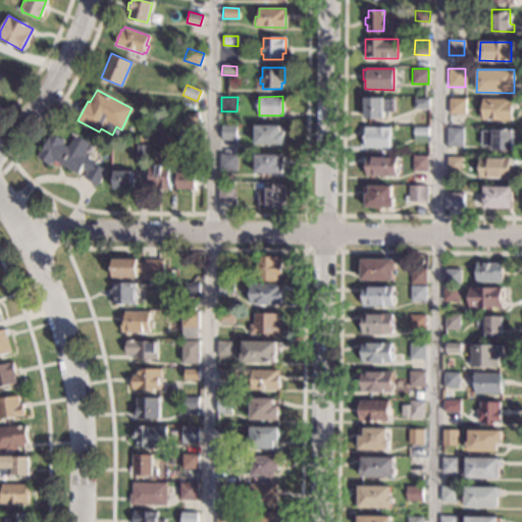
[(383,99),(394,99),(394,111),(383,111),(383,117),(364,117),(364,98),(383,98),(383,99)]
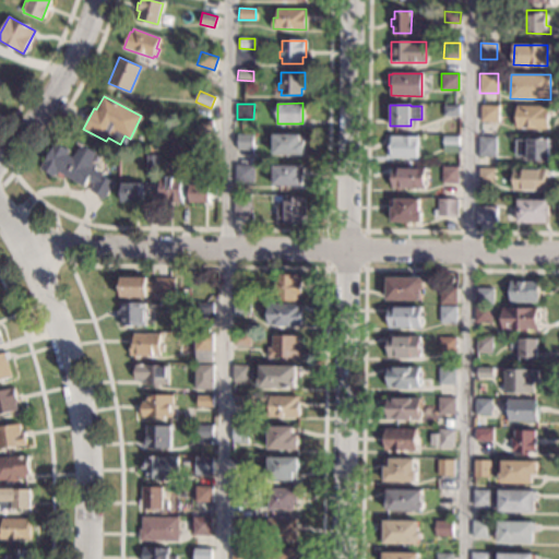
[(459,117),(443,117),(443,105),(459,106),(459,117)]
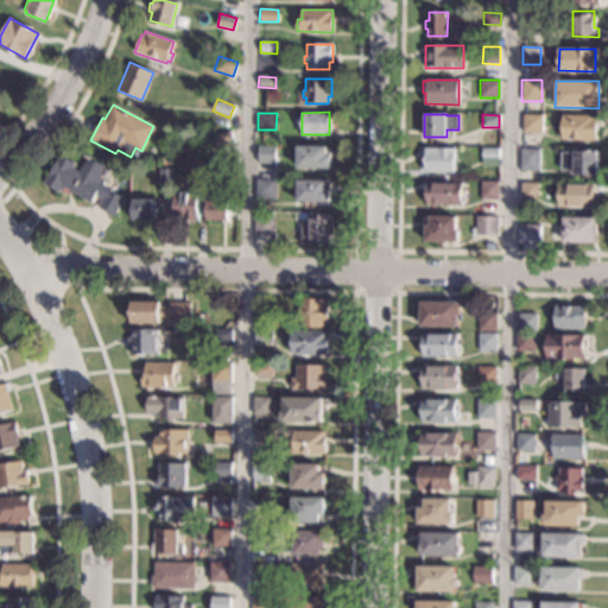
[(542,132),(523,132),(523,115),(542,115),(542,132)]
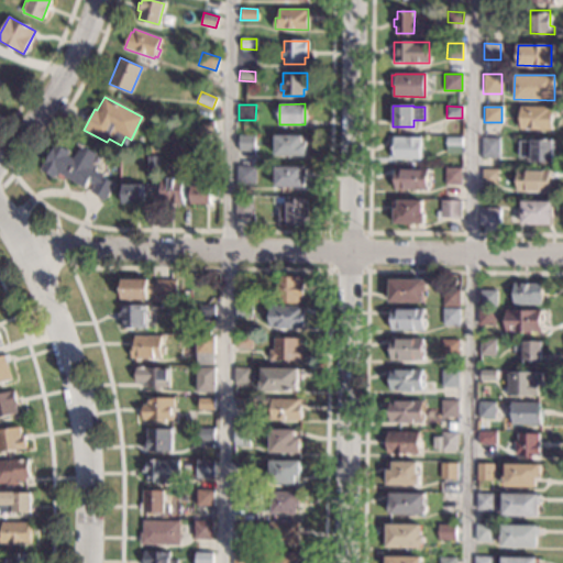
[(549,109),(552,109),(552,130),(520,129),(520,107),(549,107),(549,109)]
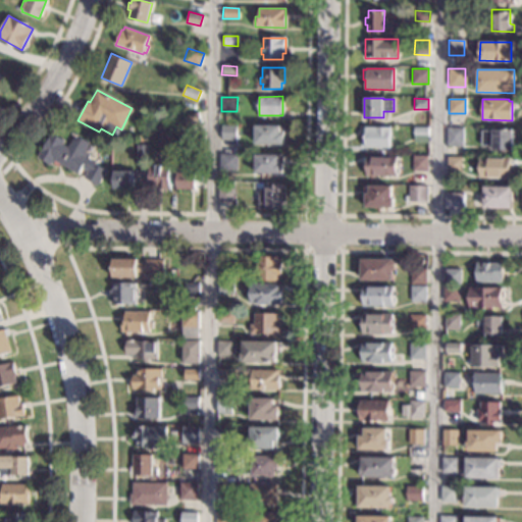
[(198,112),(201,122),(186,127),(183,117),(198,112)]
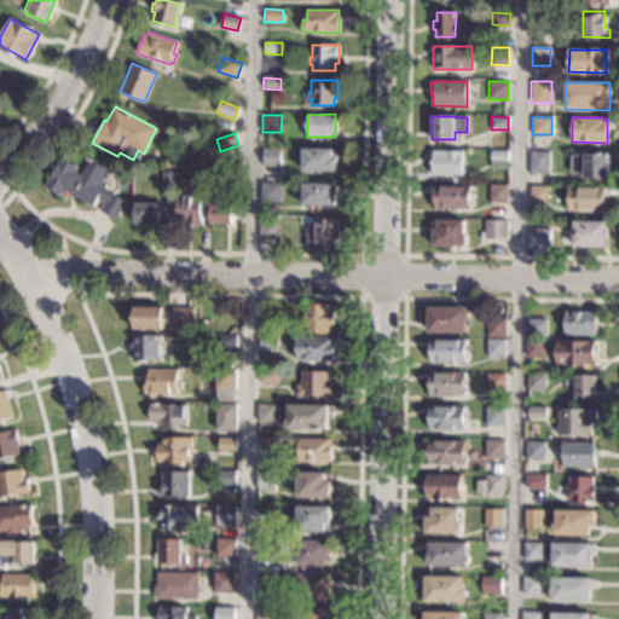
[(279,166),(262,166),(262,149),(279,149),(279,166)]
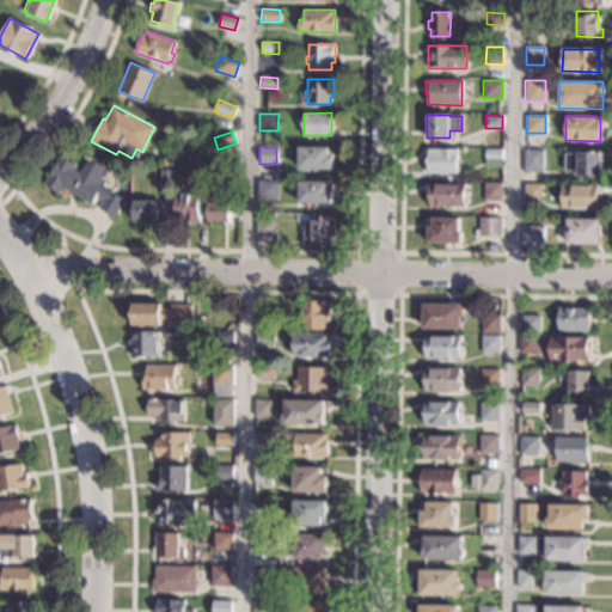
[(329,157),(332,157),(332,169),(300,169),(300,147),(329,147),(329,157)]
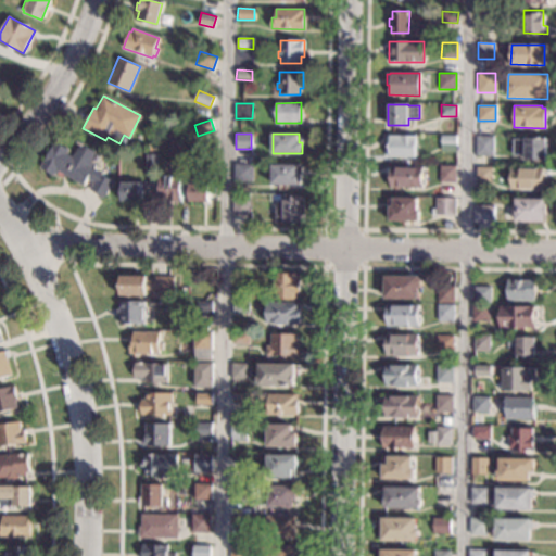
[(187,137),(187,153),(168,152),(169,136),(187,137)]
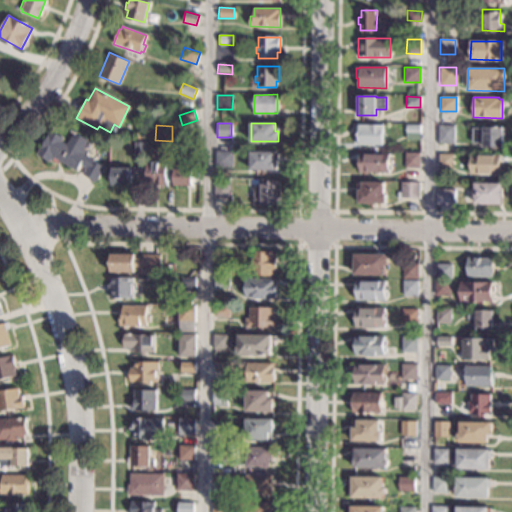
[(382,144),(358,144),(358,125),(382,125),(382,144)]
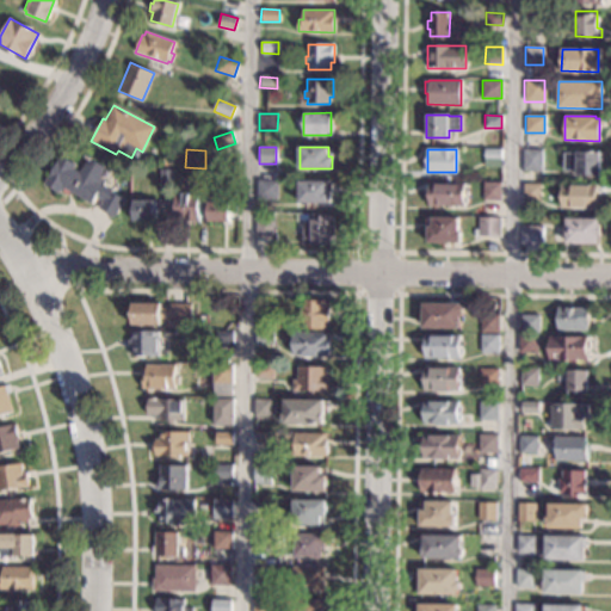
[(500,167),(483,167),(485,149),(500,149),(500,167)]
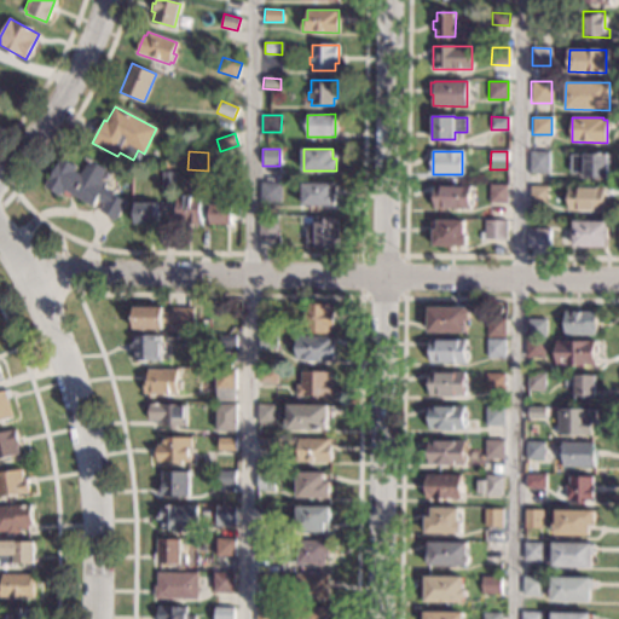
[(549,151),(548,174),(530,173),(530,151),(549,151)]
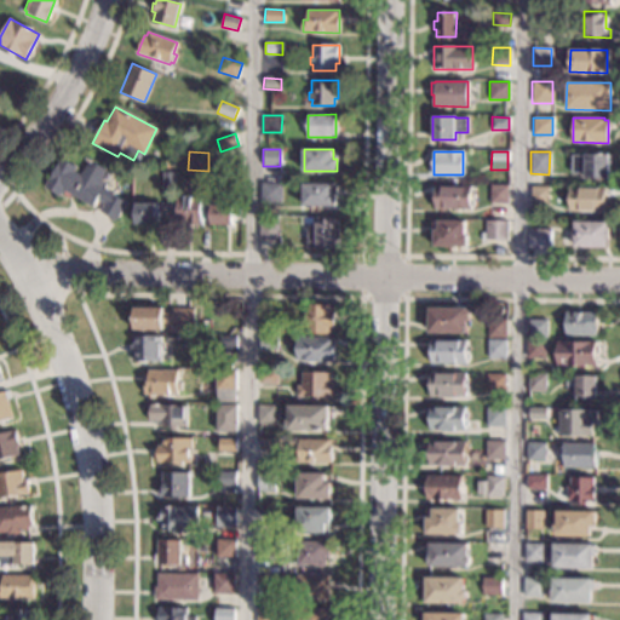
[(609,178),(585,178),(585,173),(572,173),(572,155),(586,156),(586,154),(609,154),(609,178)]
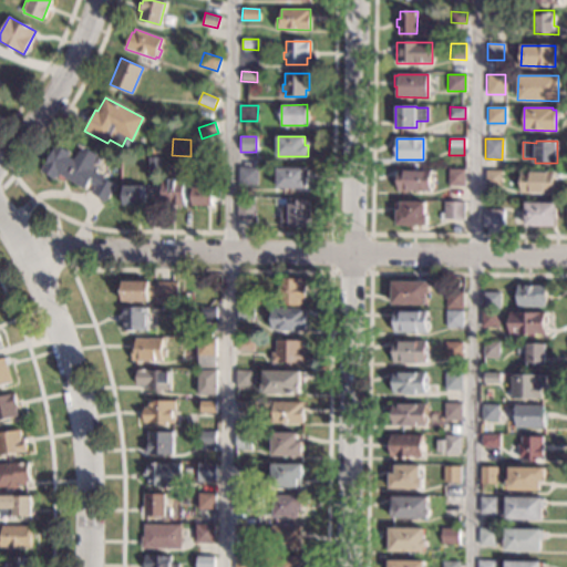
[(70,153),(68,156),(73,160),(81,145),(98,155),(91,165),(98,168),(95,173),(116,185),(106,202),(91,193),(94,186),(89,183),(85,189),(64,177),(62,181),(55,177),(54,179),(40,171),(55,144),(70,153)]
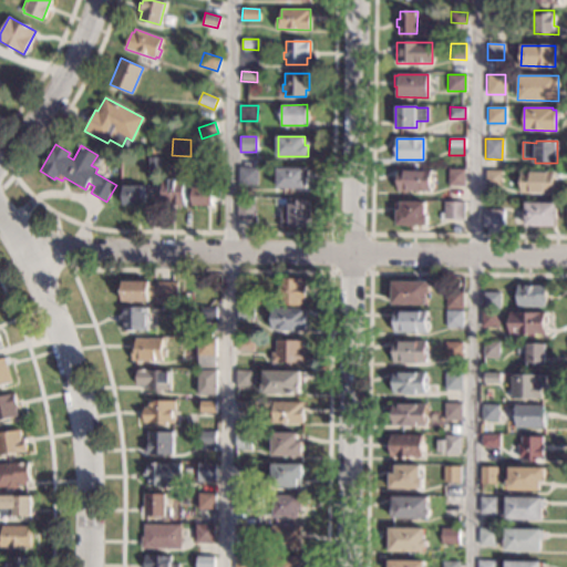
[(161,173),(150,173),(150,157),(161,157),(161,173)]
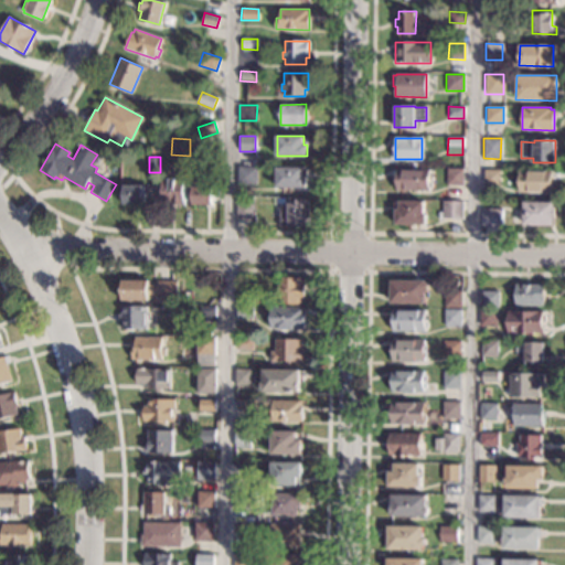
[(256,168),(256,183),(237,183),(237,167),(256,168)]
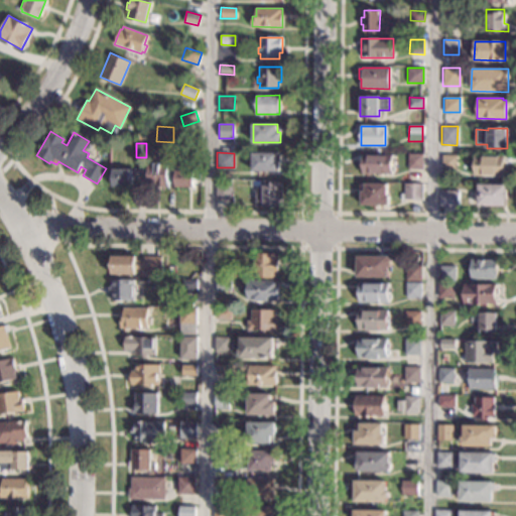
[(277,161),(280,161),(279,171),(252,170),(252,152),(277,153),(277,161)]
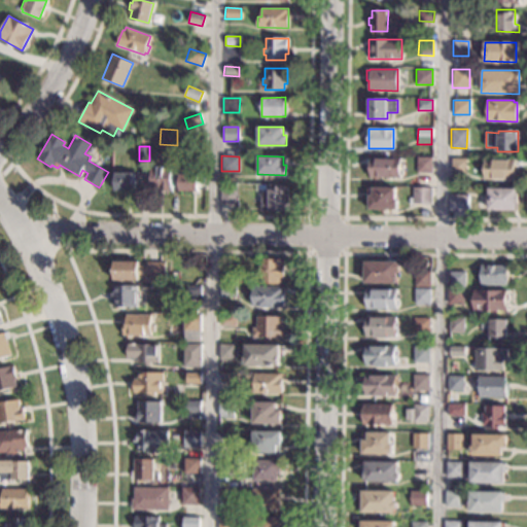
[(432,173),(417,173),(417,156),(432,157),(432,173)]
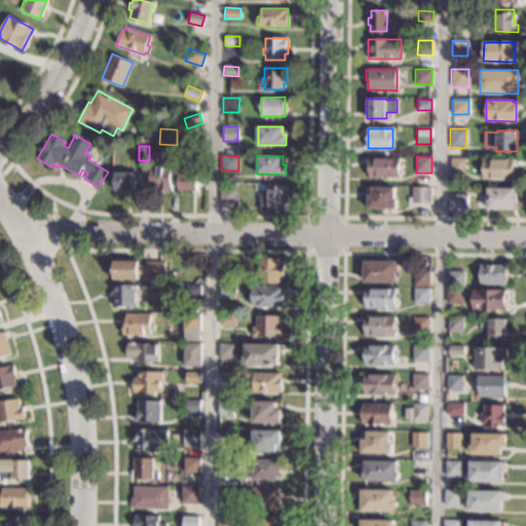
[(400,178),(370,178),(370,157),(401,158),(400,178)]
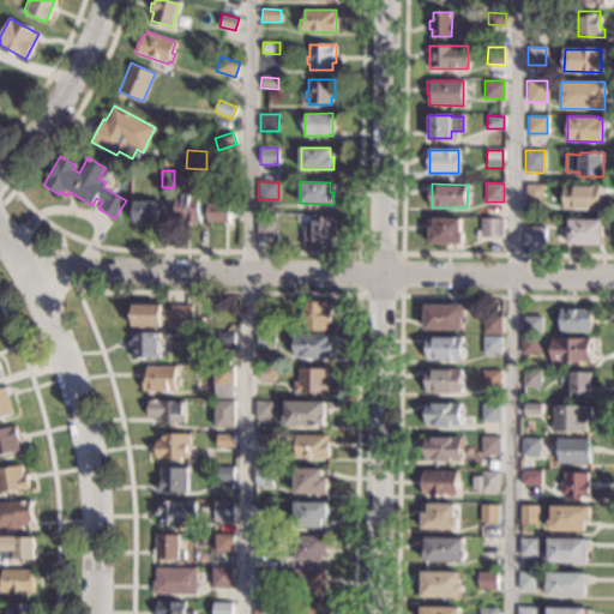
[(543,203),(525,203),(525,185),(543,185),(543,203)]
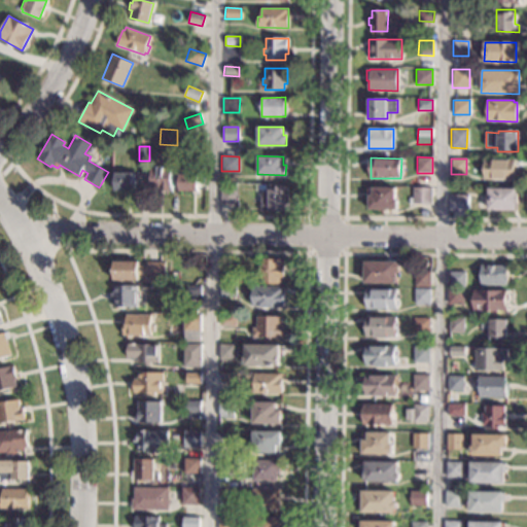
[(514,179),(484,179),(485,160),(515,160),(514,179)]
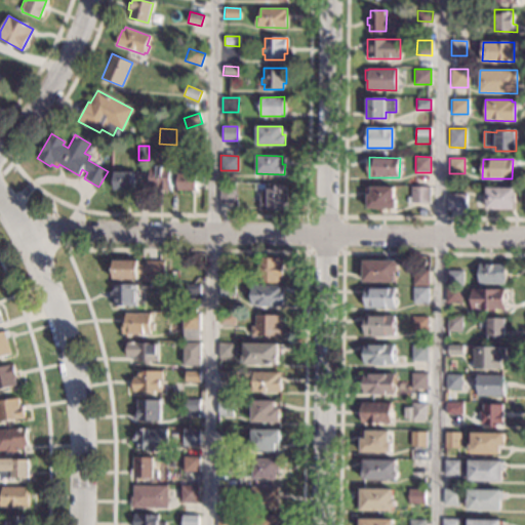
[(197,190),(179,190),(179,163),(198,163),(197,190)]
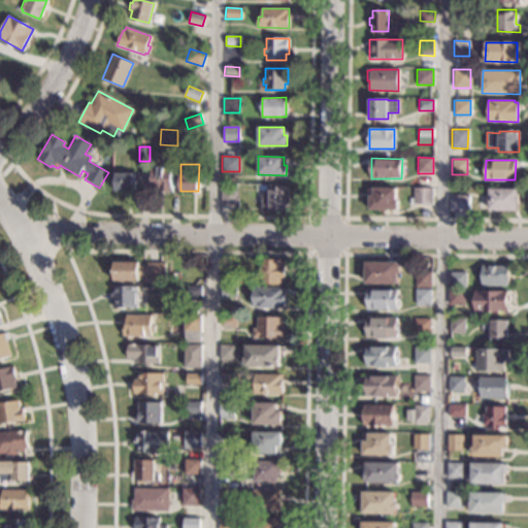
[(172,191),(159,191),(159,190),(152,190),(152,167),(172,167),(172,191)]
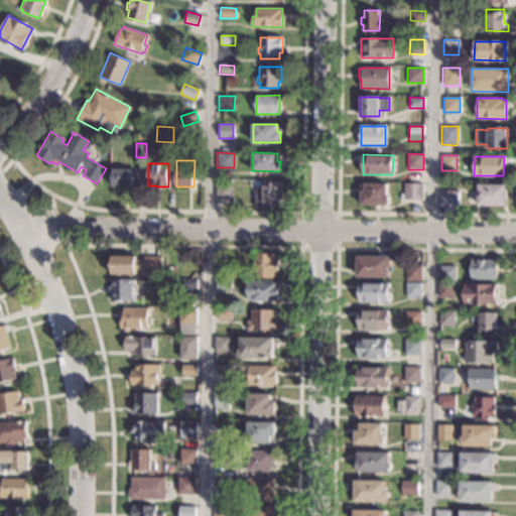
[(131,170),(131,186),(113,186),(114,169),(131,170)]
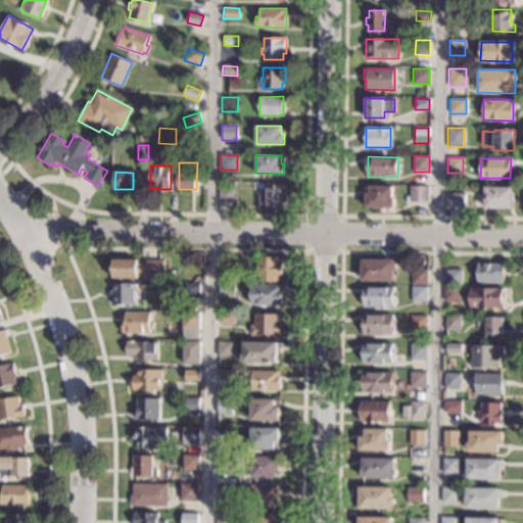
[(235,201),(219,201),(219,185),(235,185),(235,201)]
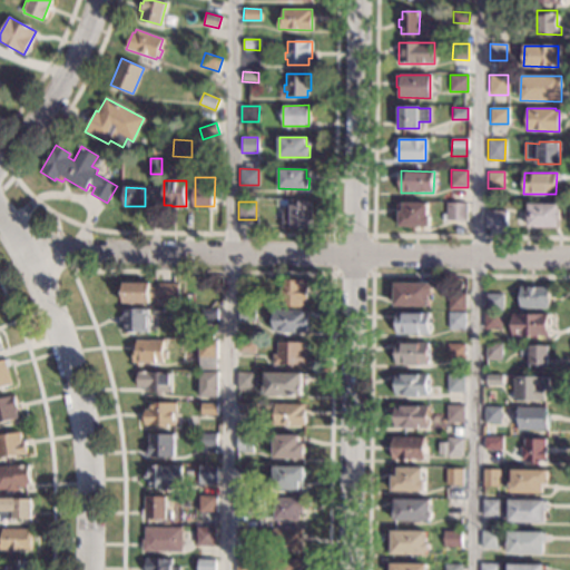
[(311,228),(282,228),(282,213),(291,213),(292,202),(312,203),(311,228)]
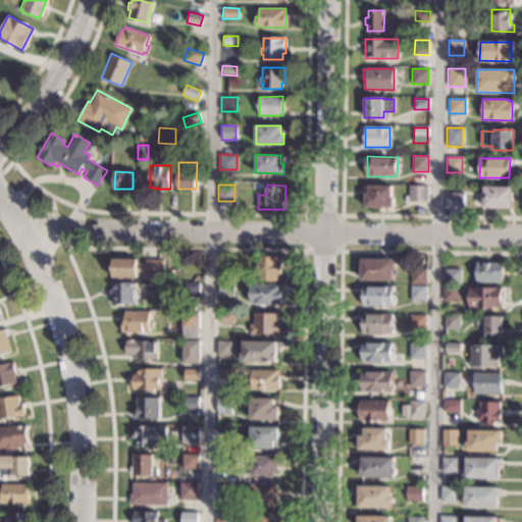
[(392,198),(394,198),(394,207),(366,207),(366,193),(369,193),(369,186),(392,186),(392,198)]
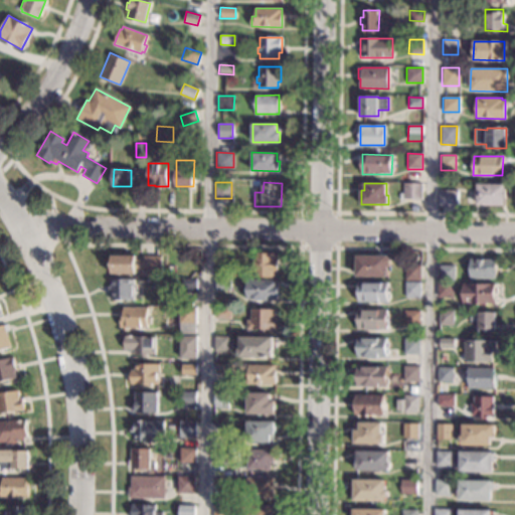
[(421,184),(421,199),(403,199),(403,183),(421,184)]
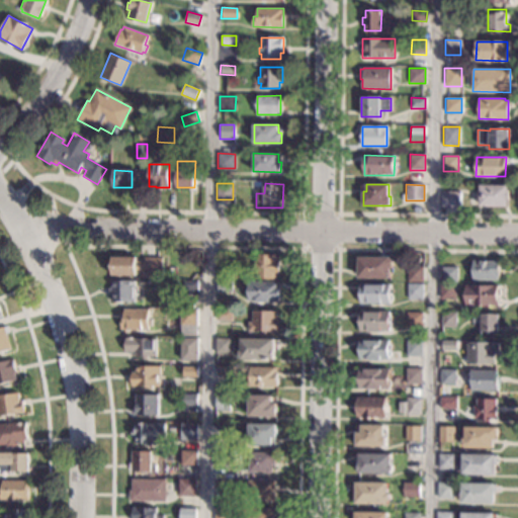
[(507,206),(480,206),(480,185),(508,185),(507,206)]
